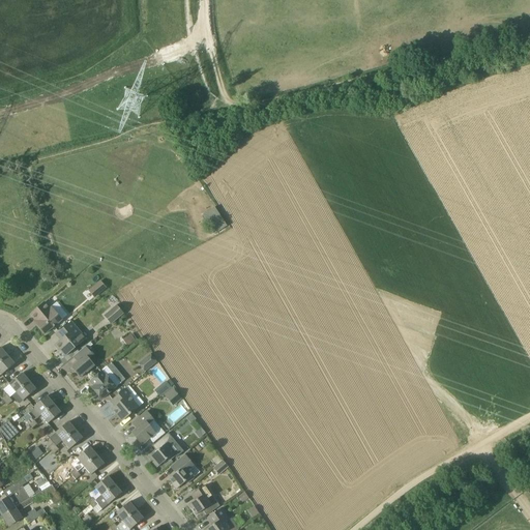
[(217,208),(206,215),(212,224),(218,221),(223,227),(228,224),(217,208)]
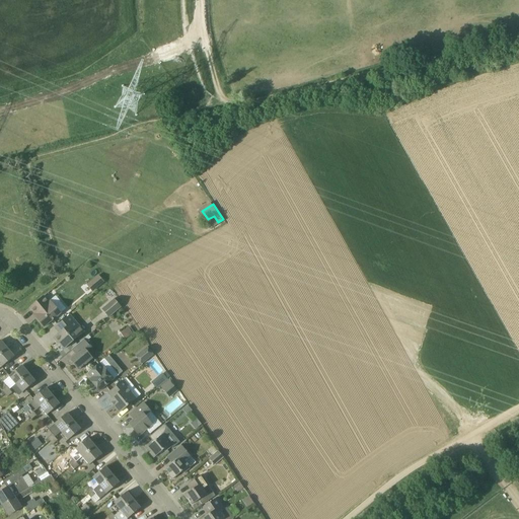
[(98,275),(86,285),(92,292),(104,282),(98,275)]
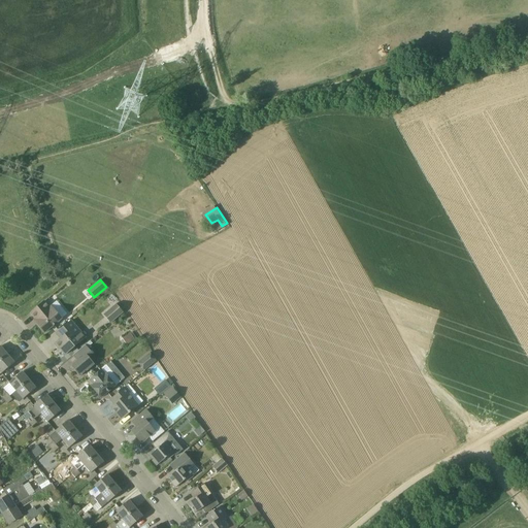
[(44,333),(62,319),(51,305),(48,306),(44,301),(31,314),(38,323),(37,324),(44,333)]
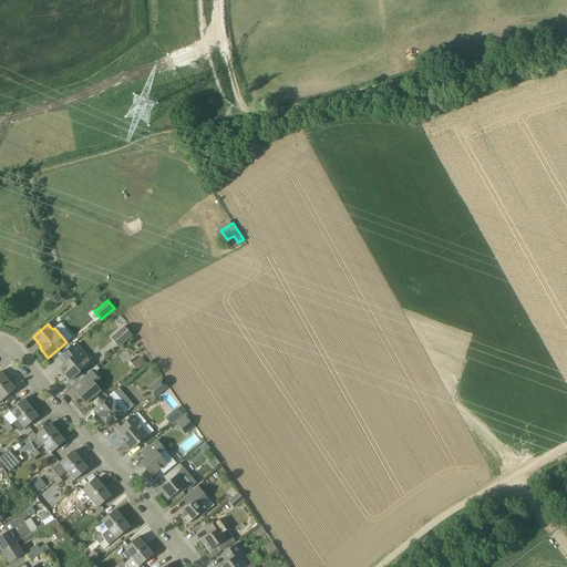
[(120,347),(133,337),(124,327),(112,338),(120,347)]
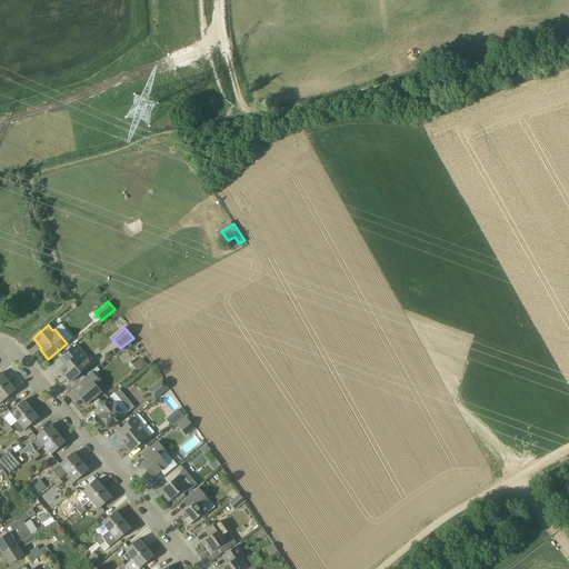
[(76,379),(92,363),(77,345),(59,360),(65,366),(58,371),(63,377),(65,376),(70,382),(75,378),(76,379)]
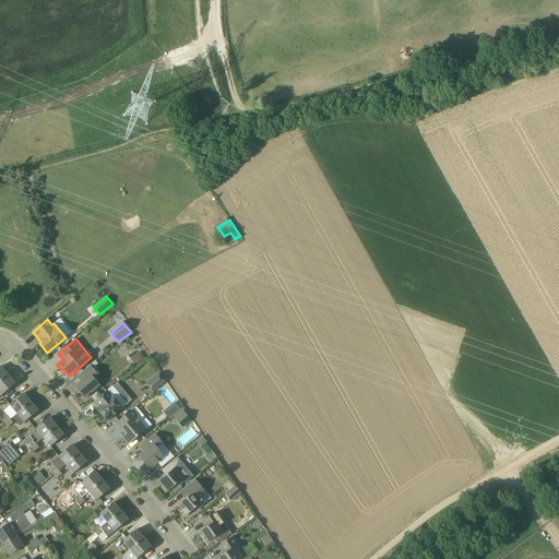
[(140,352),(131,357),(137,365),(144,359),(140,352)]
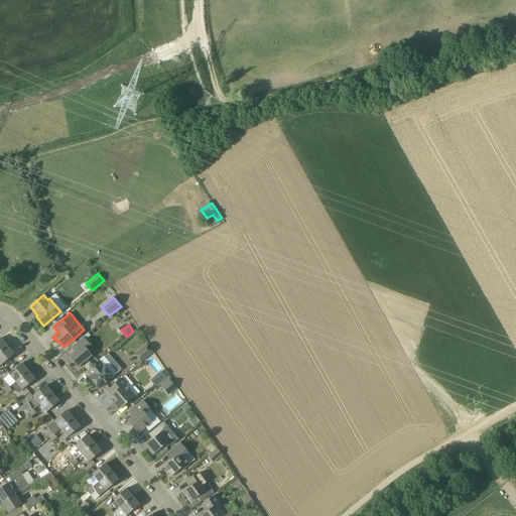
[(78,368),(93,356),(87,350),(91,347),(84,338),(71,348),(76,353),(70,358),(78,368)]
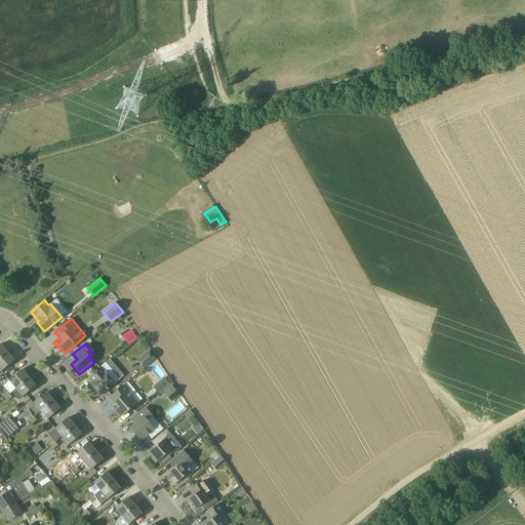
[(144,369),(155,359),(149,352),(136,361),(144,369)]
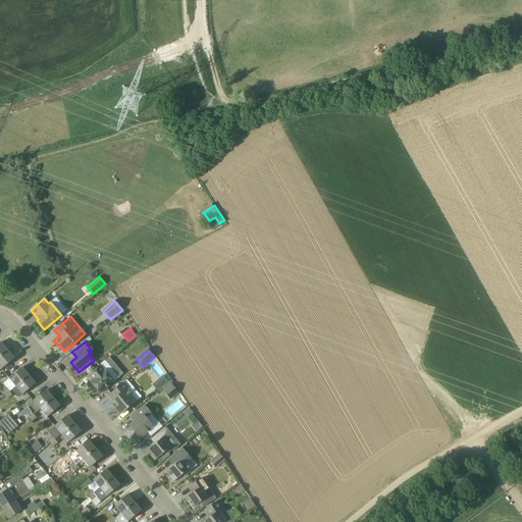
[(0,368),(1,370),(6,365),(14,359),(7,351),(0,357),(0,368)]
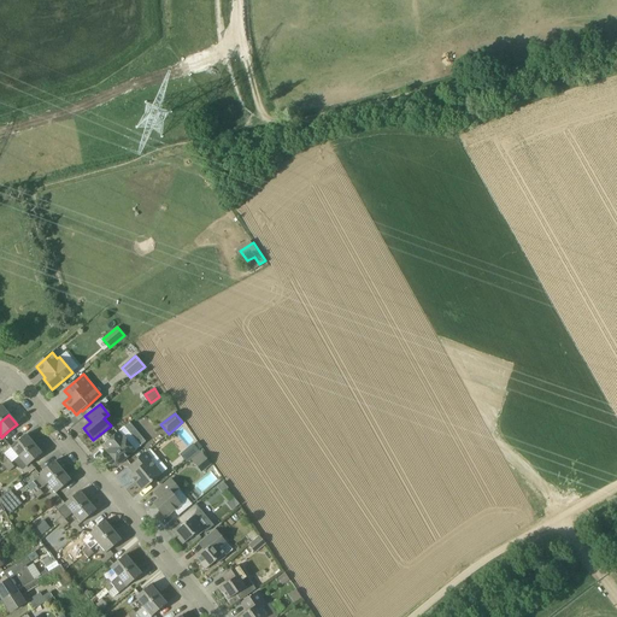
[(118,465),(146,442),(129,423),(104,444),(112,453),(110,456),(118,465)]
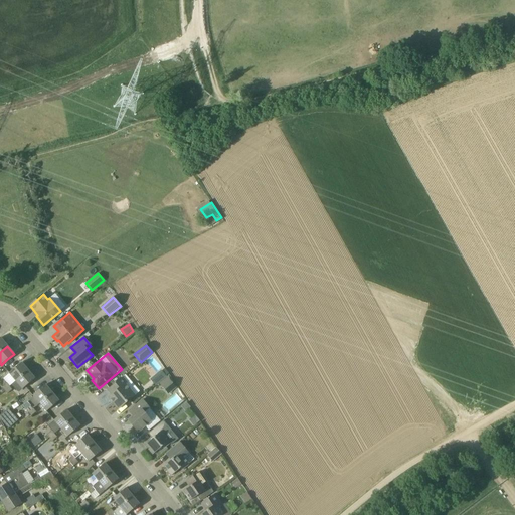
[(15,382),(28,371),(21,363),(8,374),(15,382)]
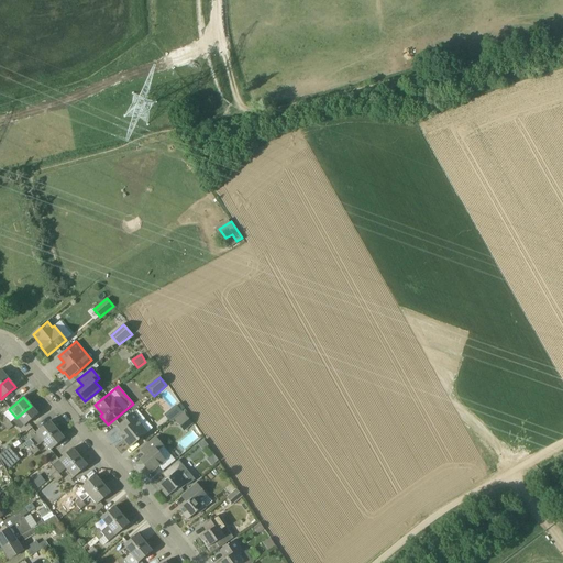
[(24,427),(30,421),(39,415),(31,406),(17,418),(24,427)]
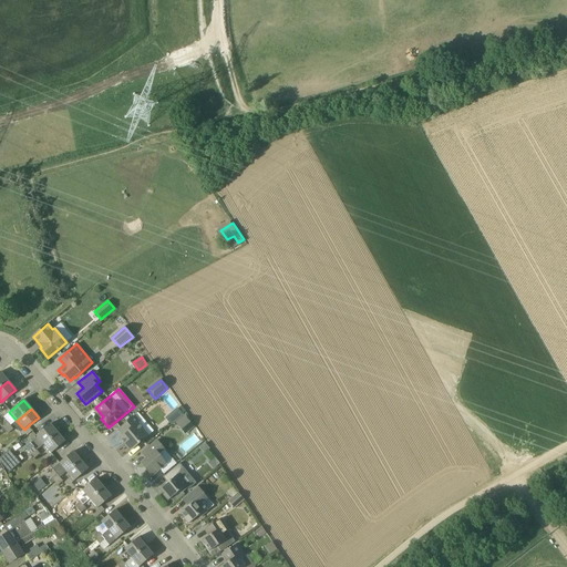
[(175,415),(178,420),(186,413),(183,409),(175,415)]
